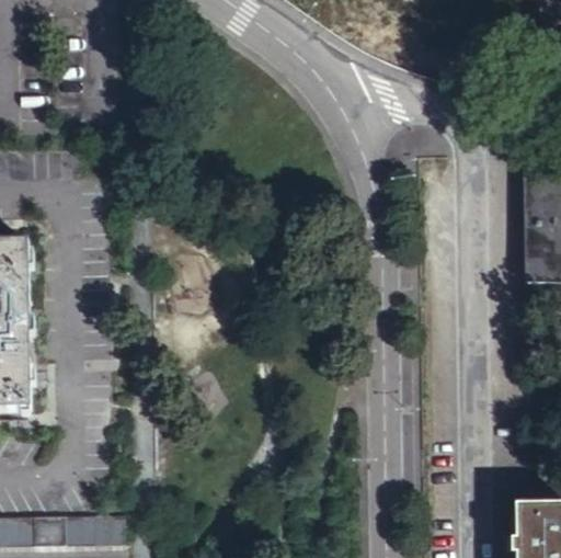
[(560,158),(550,159),(550,168),(560,167),(560,158)]
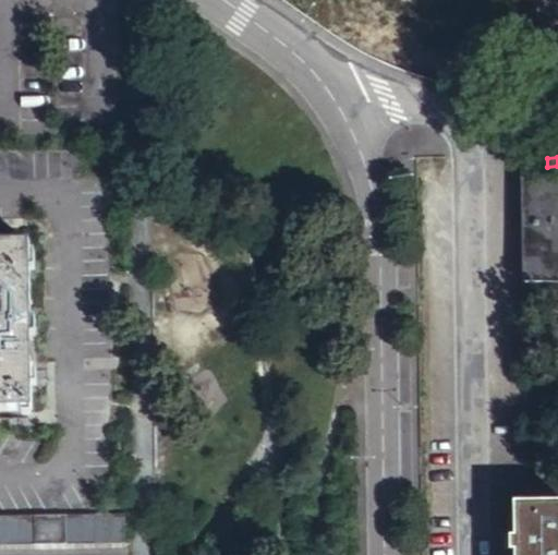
[(557,280),(557,166),(547,167),(519,167),(520,281),(557,280)]
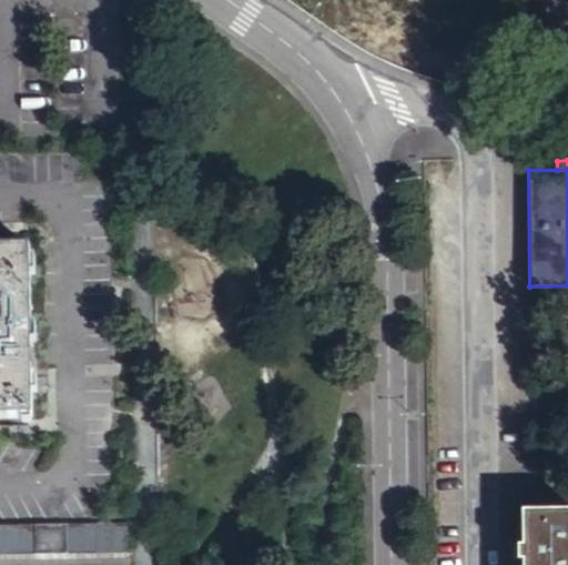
[(0,417),(33,417),(30,246),(0,248),(0,417)]
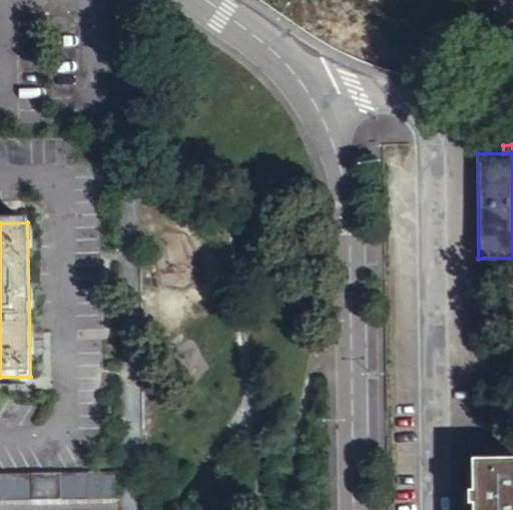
[(512,509),(512,459),(471,459),(471,490),(463,491),(463,505),(471,505),(471,509),(512,509)]
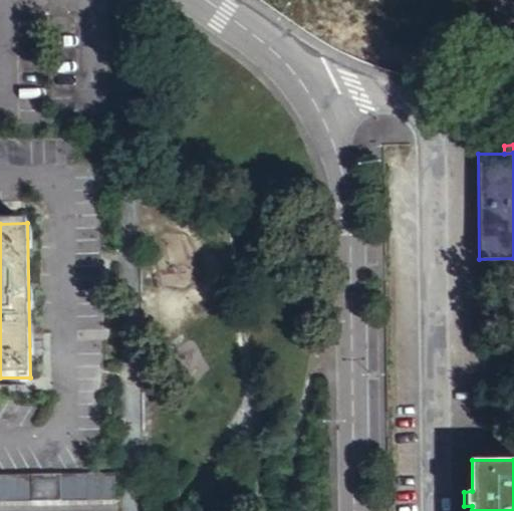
[(0,501),(116,499),(115,472),(0,474),(0,501)]
